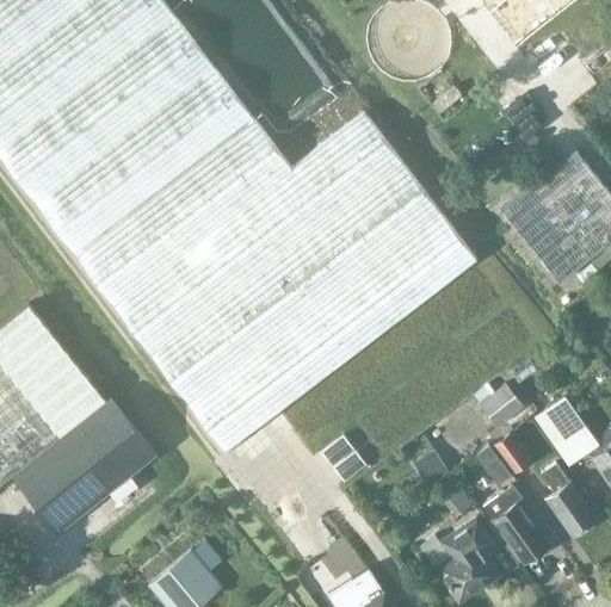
[(0,0),(0,161),(226,453),(476,260),(363,115),(291,172),(159,0),(0,0)]
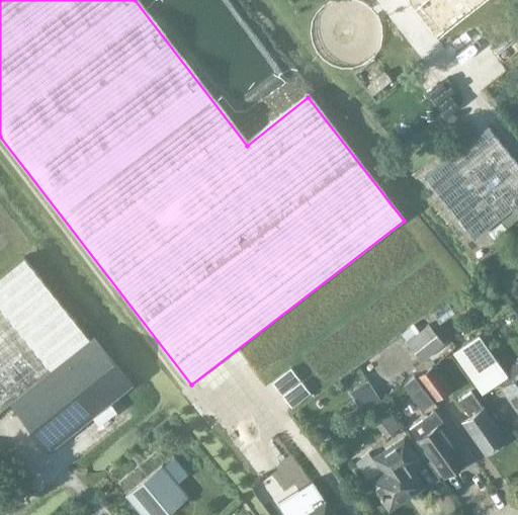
[(363,83),(368,95),(387,87),(381,74),(363,83)]
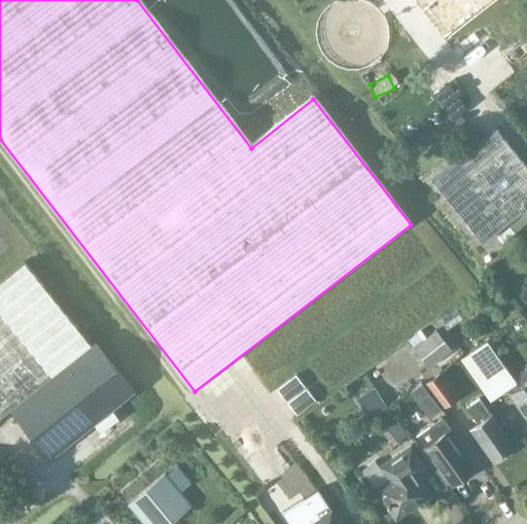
[(521,215),(526,209),(526,167),(497,130),(432,182),(483,245),(521,215)]
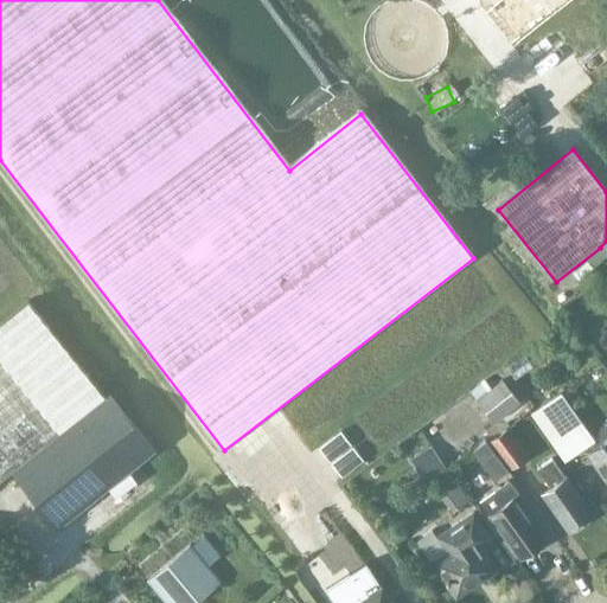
[(0,482),(12,473),(106,401),(27,303),(0,325),(0,482)]
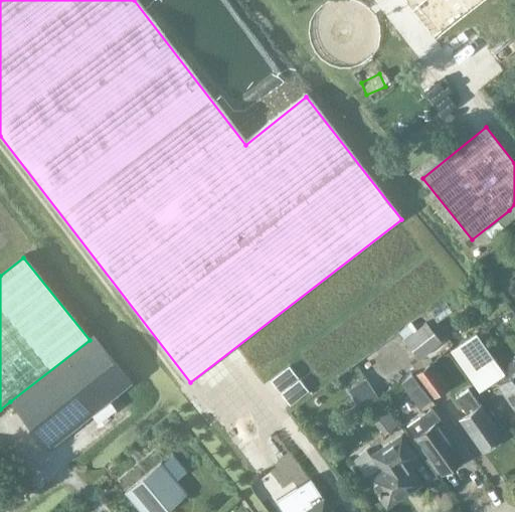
[(403,340),(419,361),(442,344),(425,324),(403,340)]
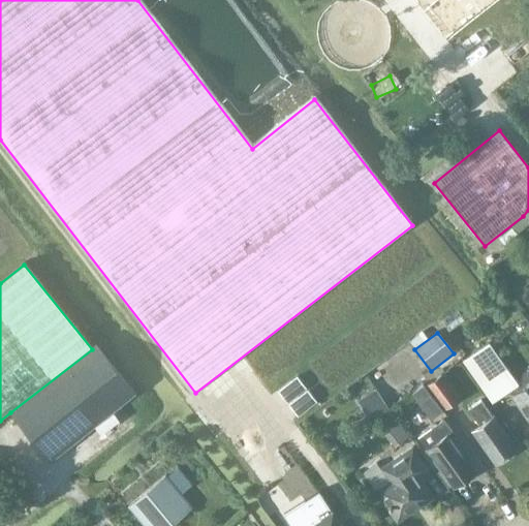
[(492,343),(488,345),(463,363),(493,405),(508,394),(528,423),(528,371),(526,373),(525,381),(521,384),(492,343)]
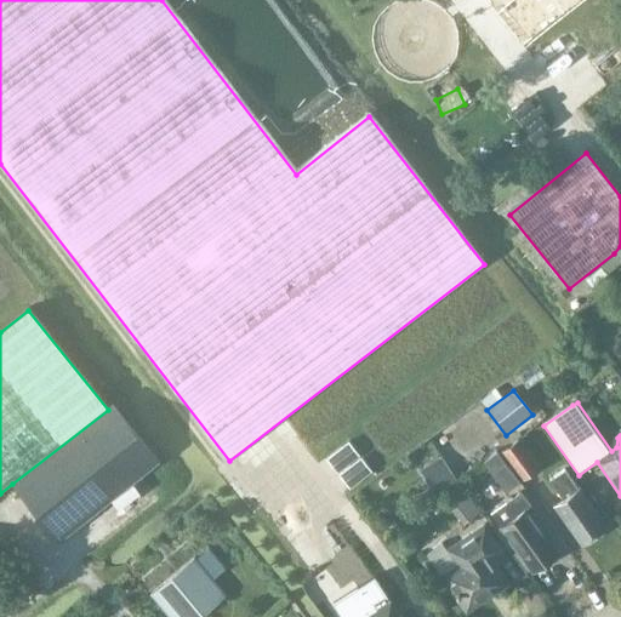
[(108,410),(12,484),(60,542),(158,463),(112,406),(108,410)]
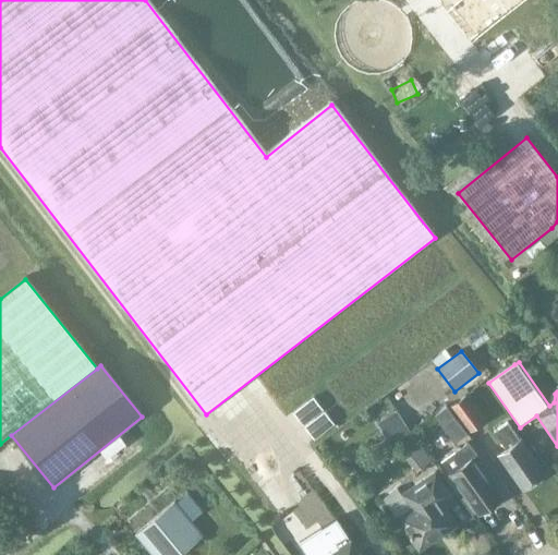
[(465,398),(450,409),(466,431),(481,421),(465,398)]
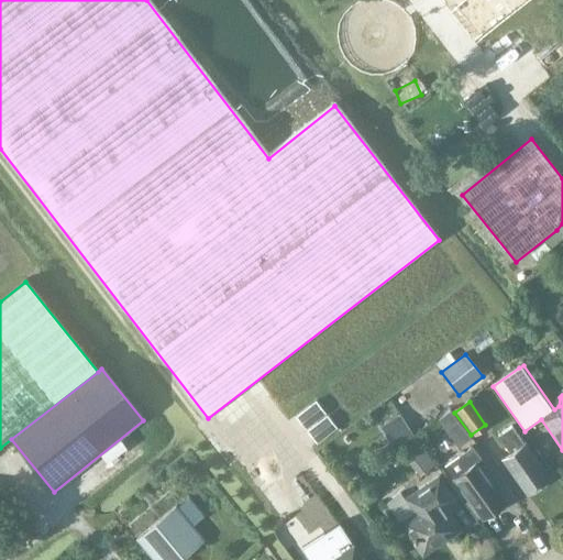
[(290,420),(310,446),(331,429),(311,404),(290,420)]
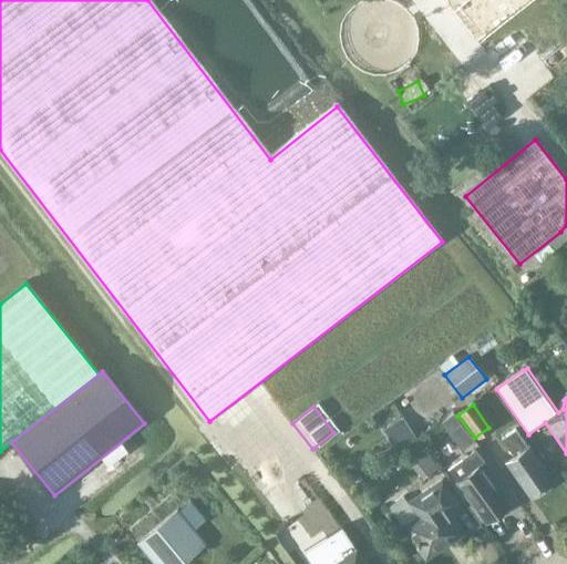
[(380,426),(391,453),(409,445),(399,419),(380,426)]
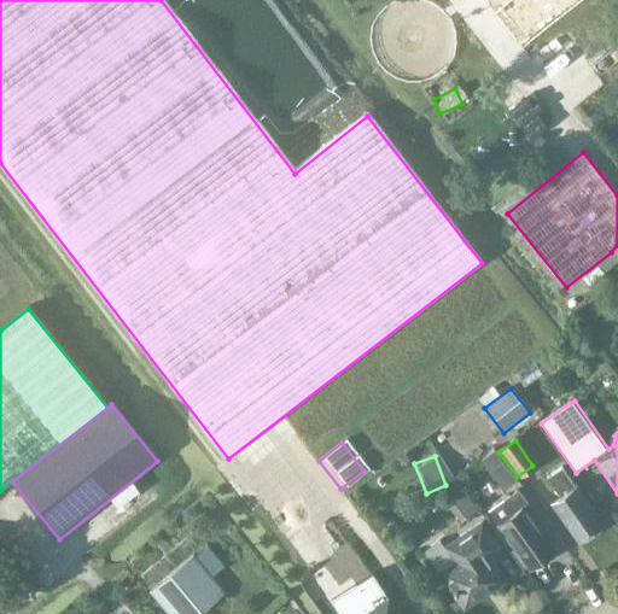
[(578,543),(602,526),(578,493),(561,469),(547,480),(564,504),(555,510),(578,543)]
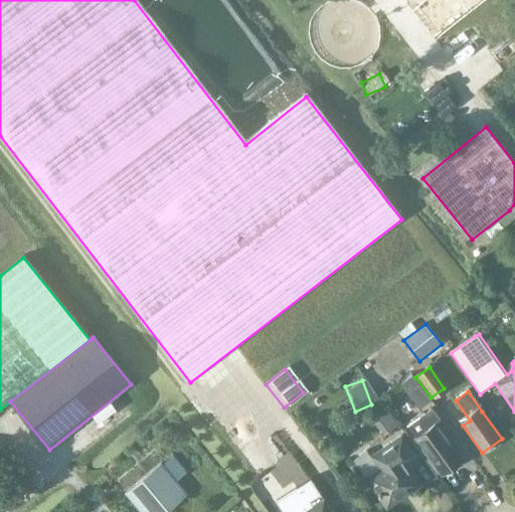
[(406,429),(414,440),(441,476),(463,461),(438,425),(441,422),(432,410),(406,429)]
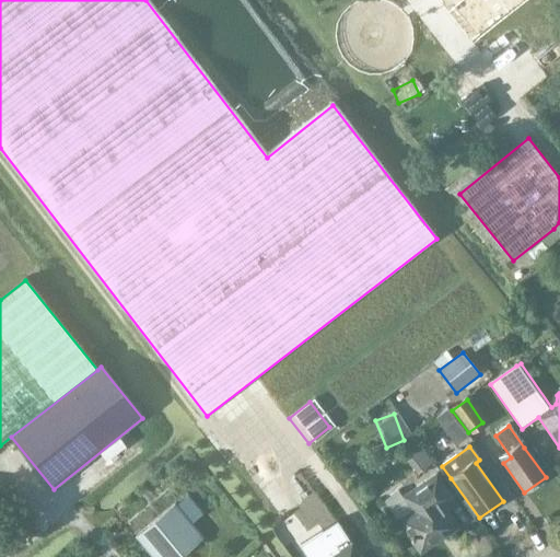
[(401,496),(388,505),(400,522),(421,553),(456,529),(441,508),(453,500),(436,476),(417,490),(404,499),(401,496)]
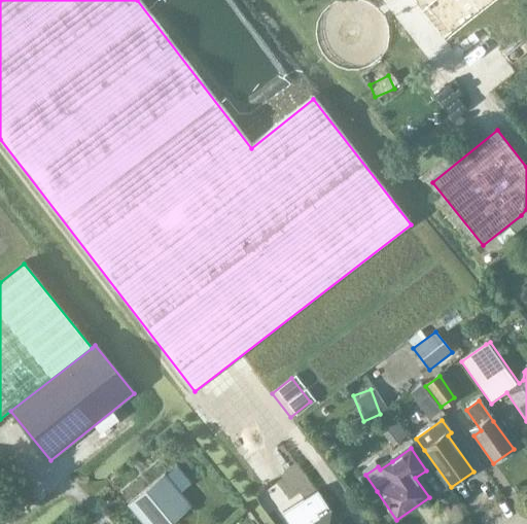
[(164,476),(139,497),(161,523),(171,523),(190,508),(164,476)]
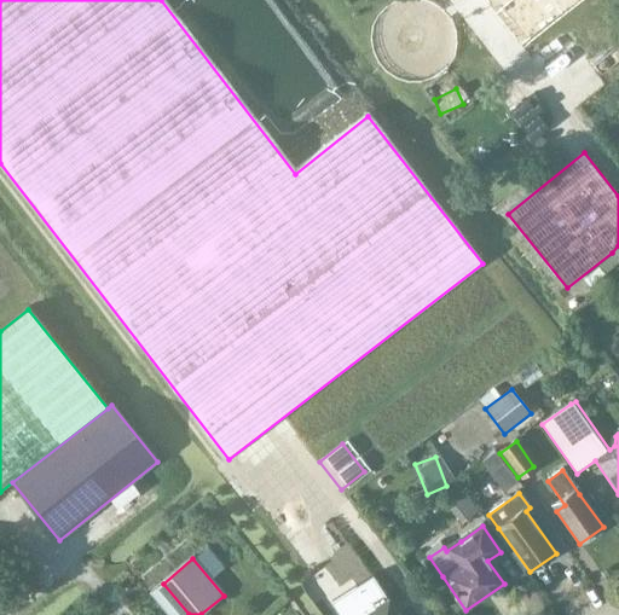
[(325,584),(302,596),(311,613),(334,601),(325,584)]
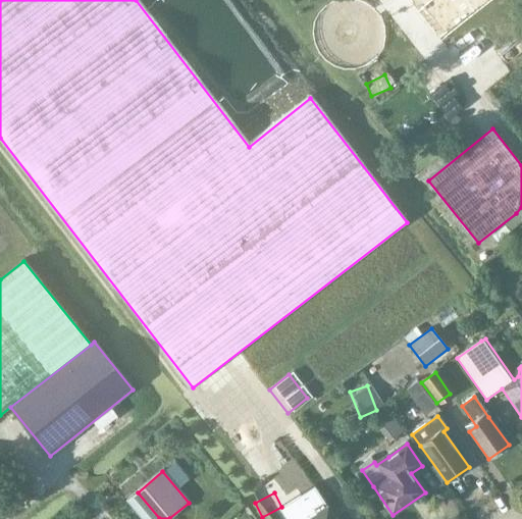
[(316,515),(310,518),(334,518),(323,501),(311,509),(316,515)]
